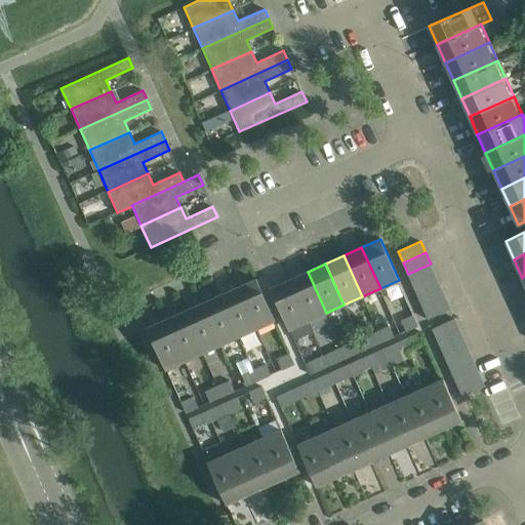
[(413,285),(436,275),(431,264),(408,274),(413,285)]
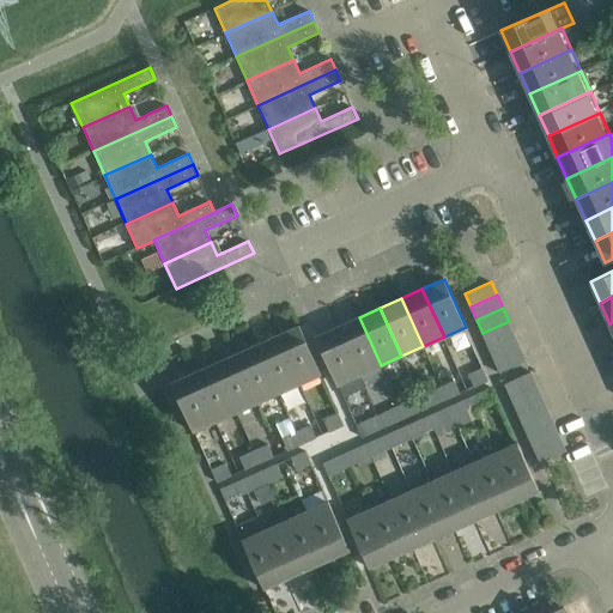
[(359,317),(338,327),(359,375),(365,387),(386,377),(381,365),(359,317)]
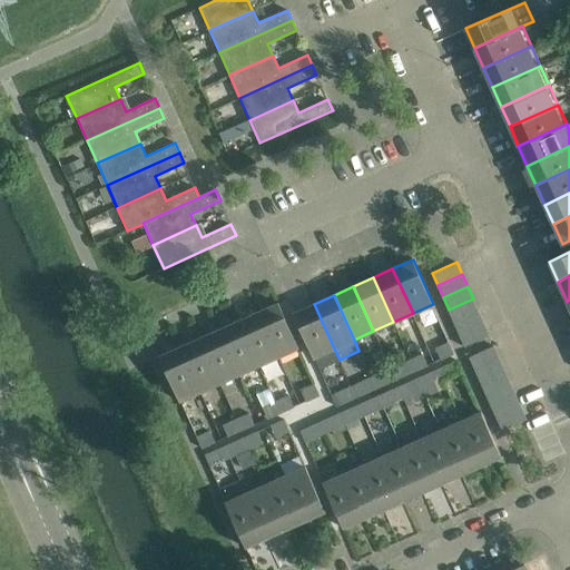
[(478,311),(473,298),(449,310),(454,322),(478,311)]
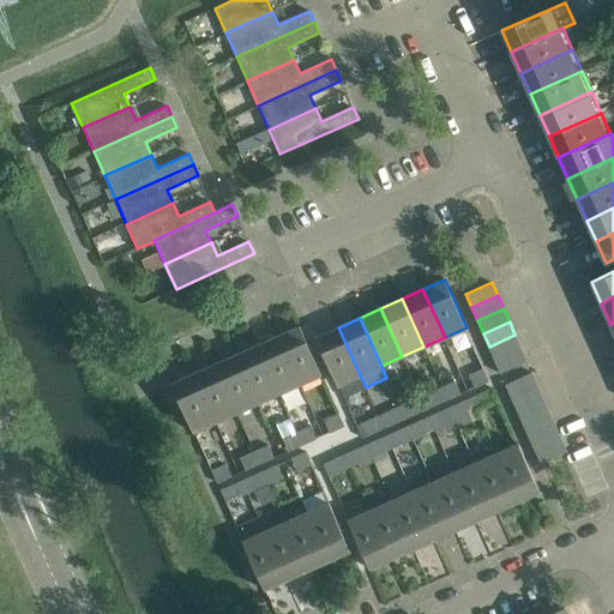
[(278,336),(300,384),(323,374),(300,326),(278,336)]
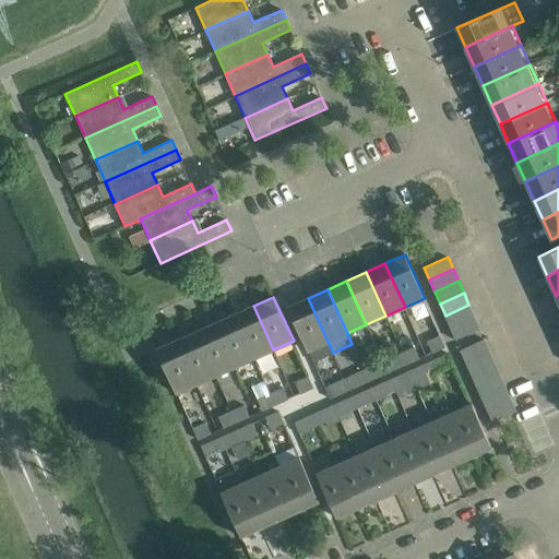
[(308,351),(328,342),(308,298),(288,307),(308,351)]
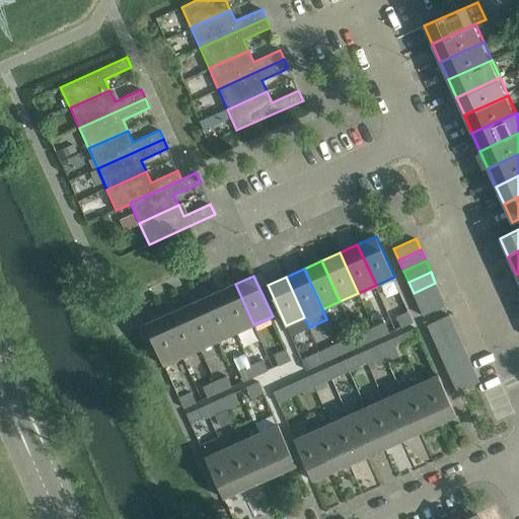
[(414,293),(419,304),(440,294),(435,283),(414,293)]
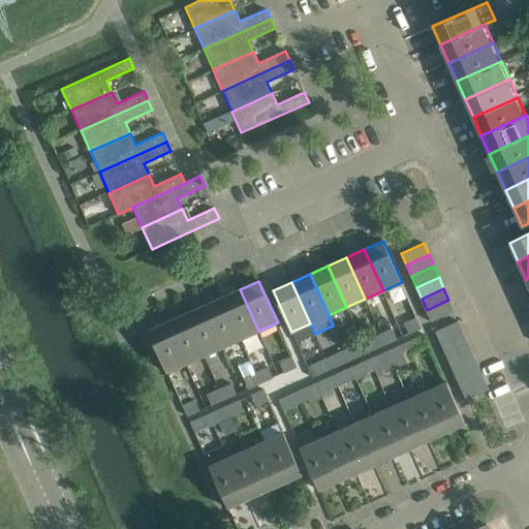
[(222,298),(241,339),(258,331),(240,289),(222,298)]
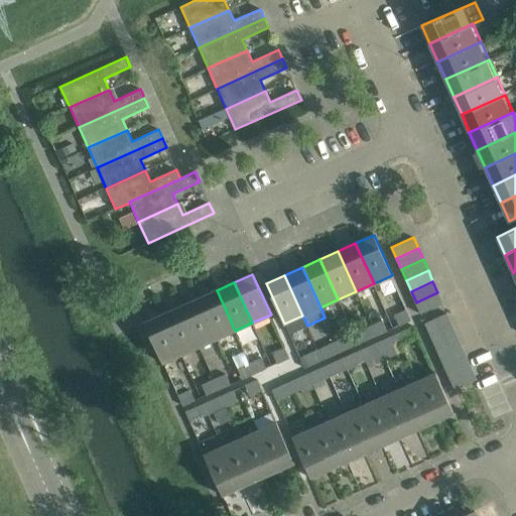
[(199,298),(217,339),(235,331),(217,290),(199,298)]
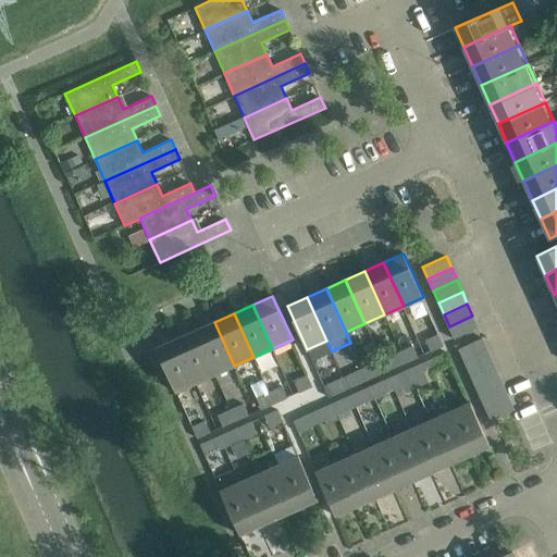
[(478,327),(472,316),(449,326),(455,338),(478,327)]
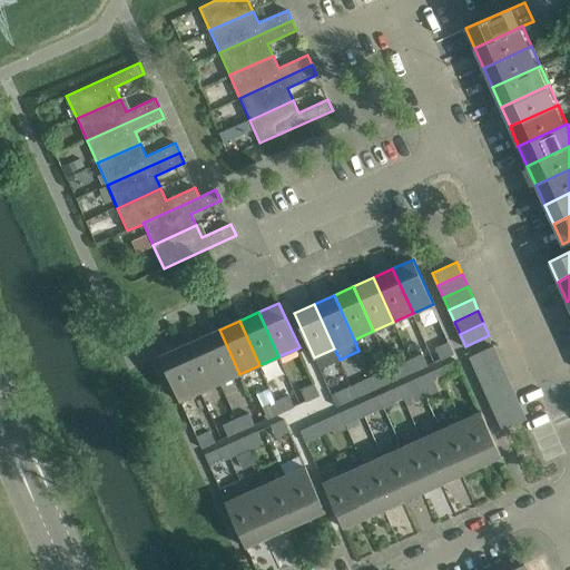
[(199,338),(219,383),(239,374),(219,330),(199,338)]
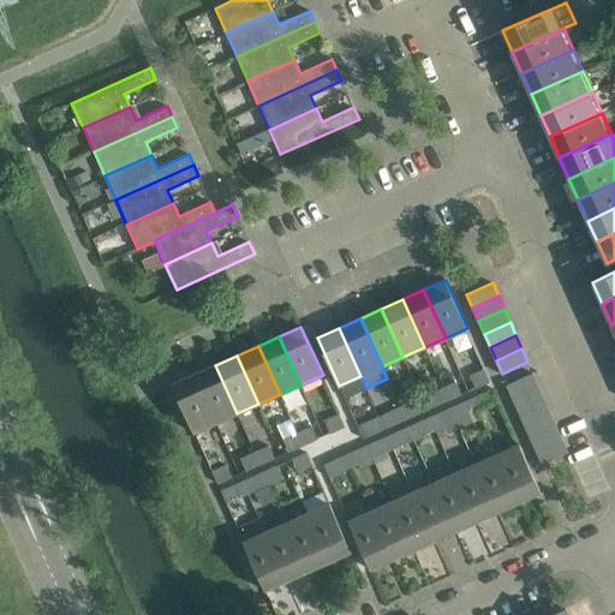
[(195,375),(216,423),(237,413),(215,365),(195,375)]
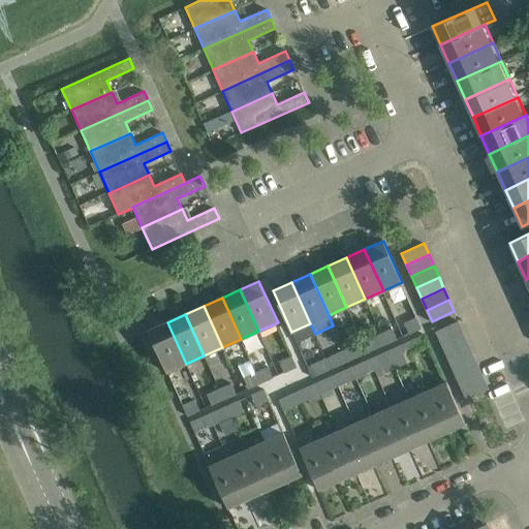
[(408,334),(422,329),(416,317),(404,322),(408,334)]
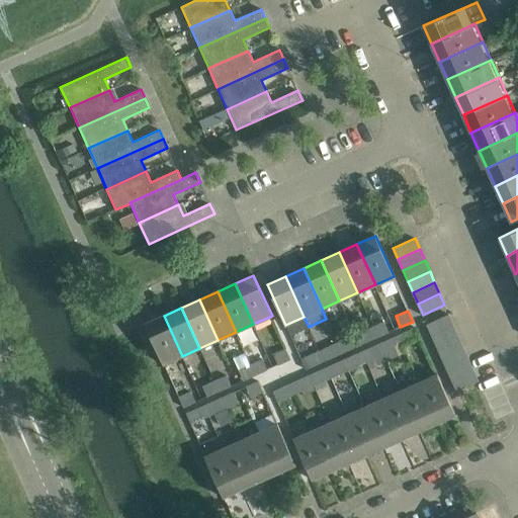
[(431,335),(453,325),(448,314),(426,324),(431,335)]
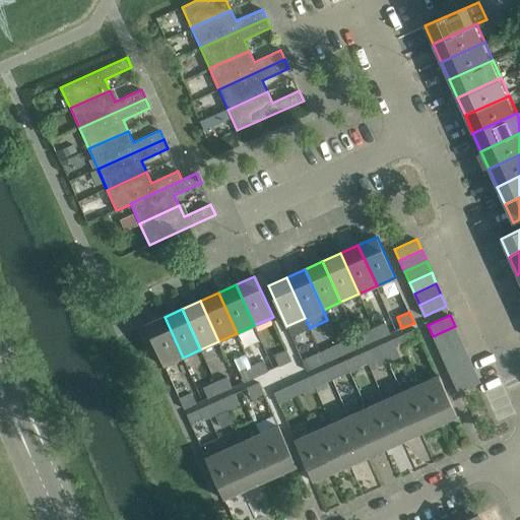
[(145,325),(164,366),(183,358),(165,317),(145,325)]
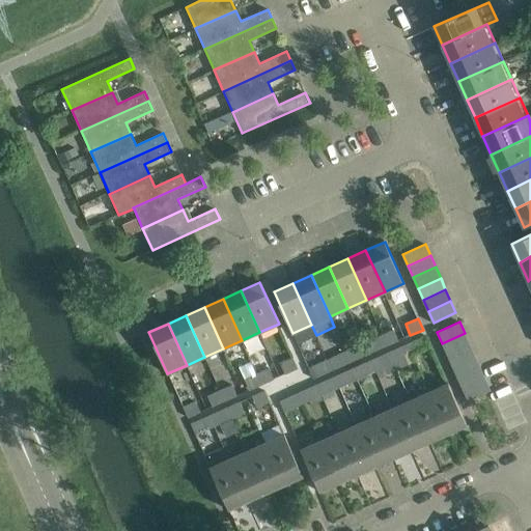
[(393,330),(382,335),(387,345),(398,340),(393,330)]
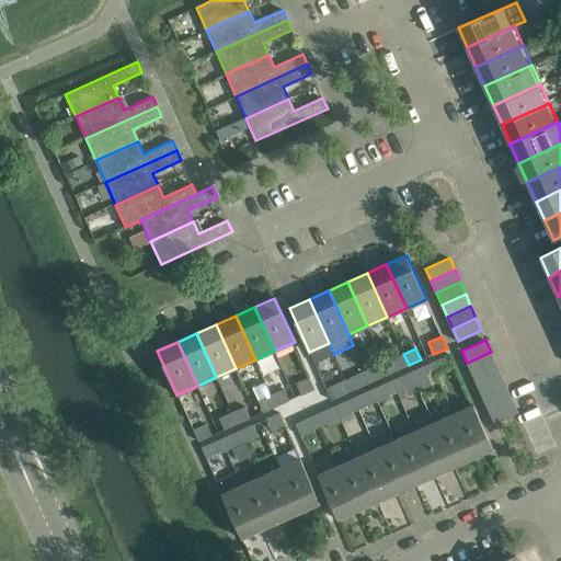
[(496,364),(491,352),(467,363),(472,375),(496,364)]
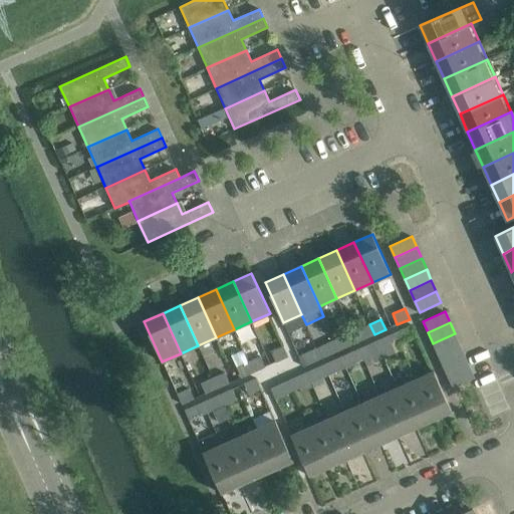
[(361,340),(374,334),(369,324),(357,329),(361,340)]
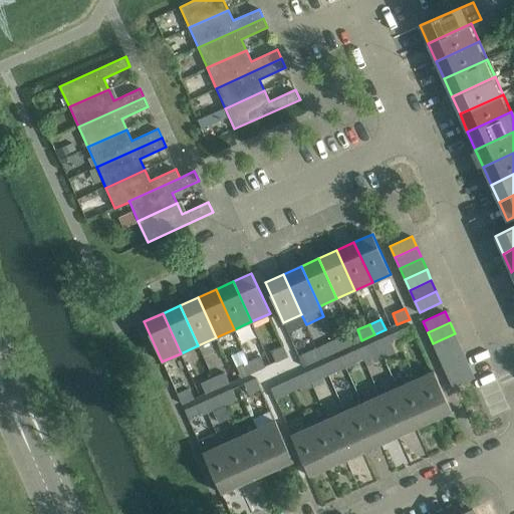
[(412,324),(400,329),(405,340),(417,335),(412,324)]
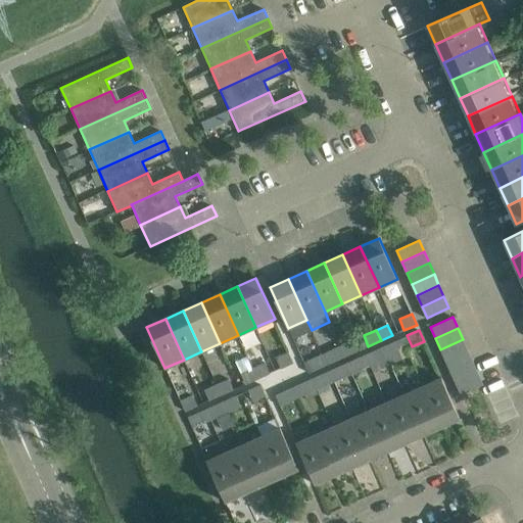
[(468,350),(463,339),(440,349),(445,361),(468,350)]
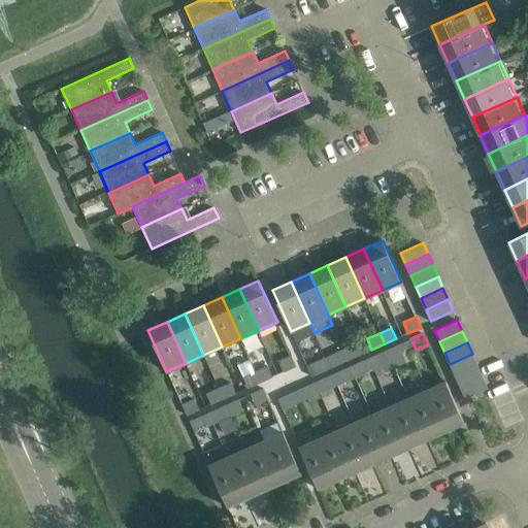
[(355,343),(343,350),(349,360),(360,355),(355,343)]
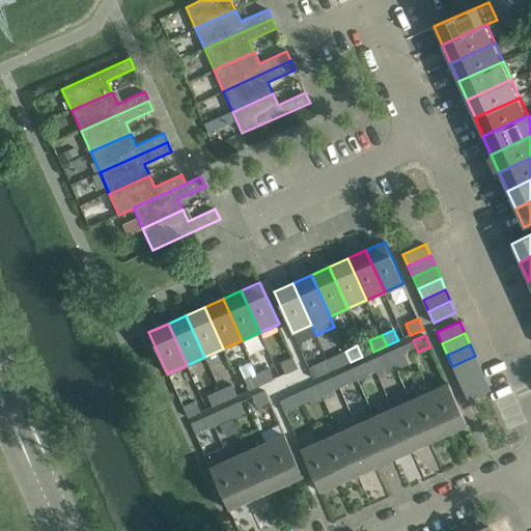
[(400,346),(389,352),(397,369),(409,364),(400,346)]
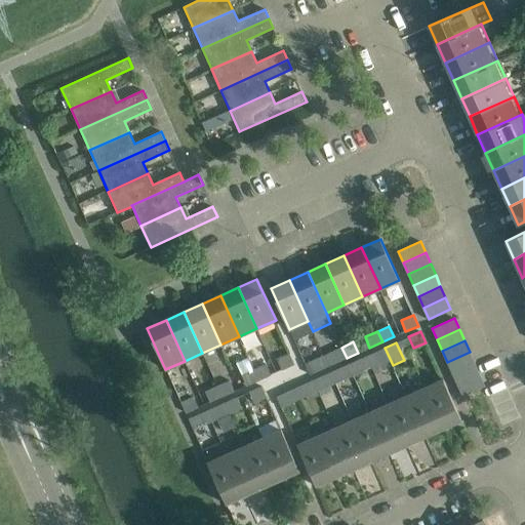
[(333,364),(347,358),(341,348),(329,353),(333,364)]
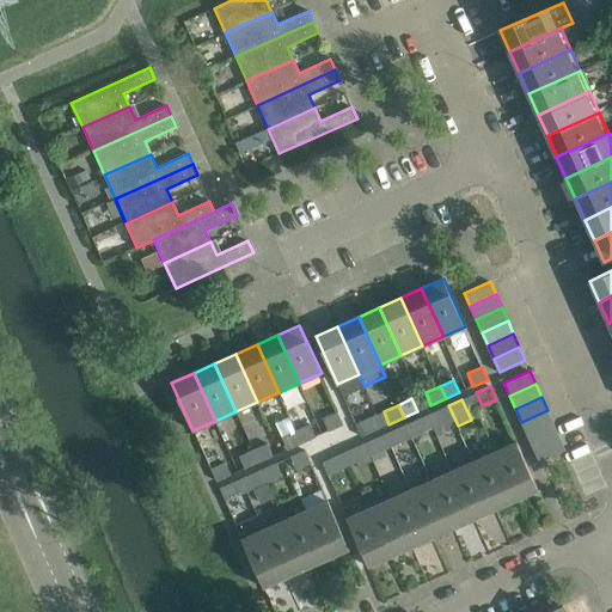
[(434,411),(440,424),(444,432),(458,426),(448,405),(434,411)]
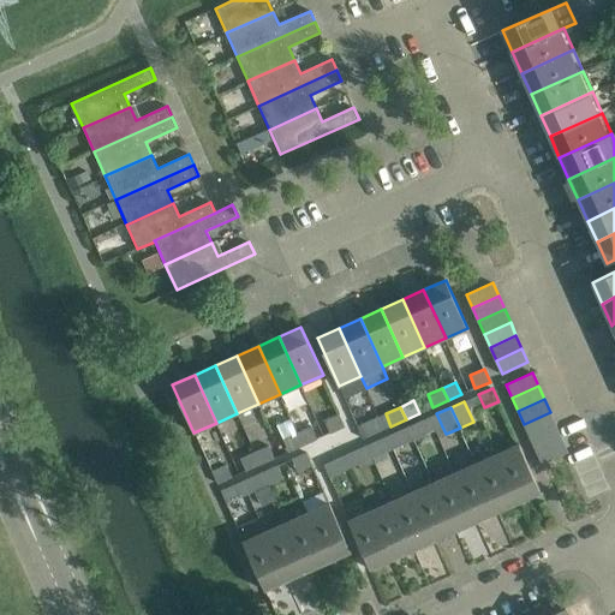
[(524,424),(530,437),(556,425),(550,412),(524,424)]
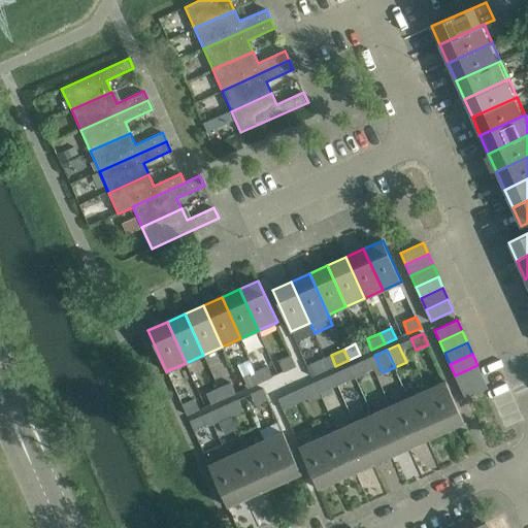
[(284,372),(296,366),(292,356),(279,361),(284,372)]
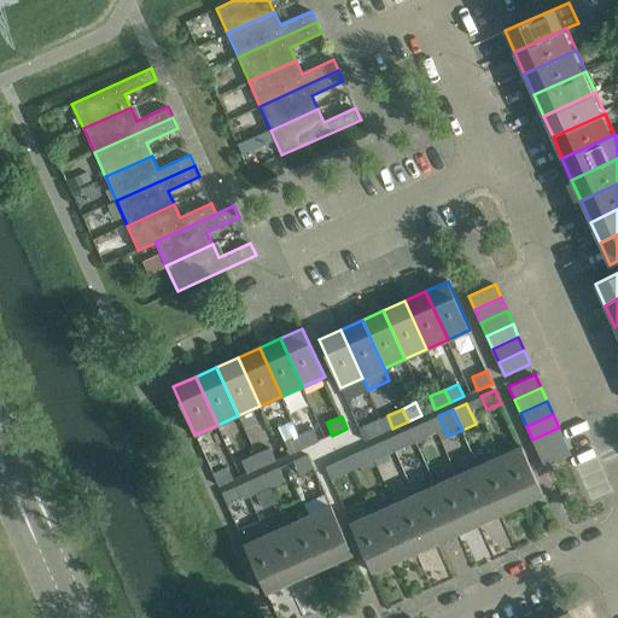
[(365,441),(379,435),(373,421),(360,427),(365,441)]
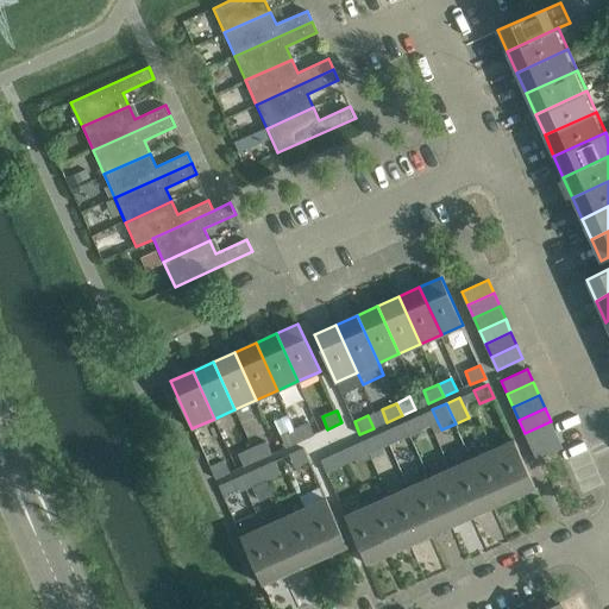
[(418,415),(405,422),(410,434),(424,428),(418,415)]
